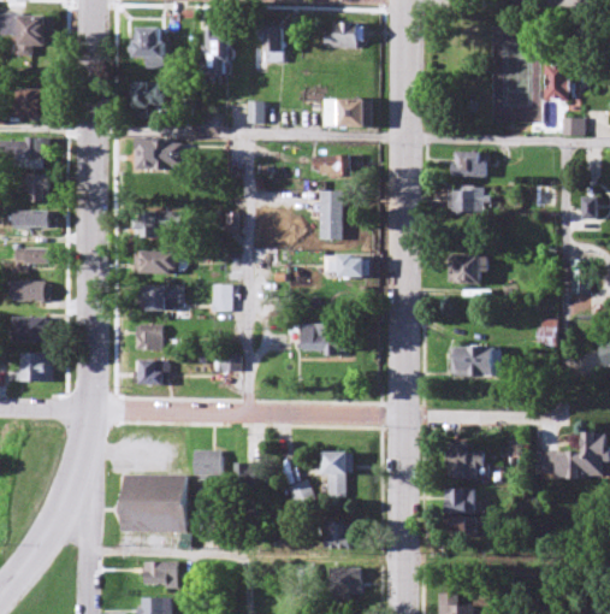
[(363,24),(332,24),(332,35),(323,35),(323,48),(363,48),(363,24)]
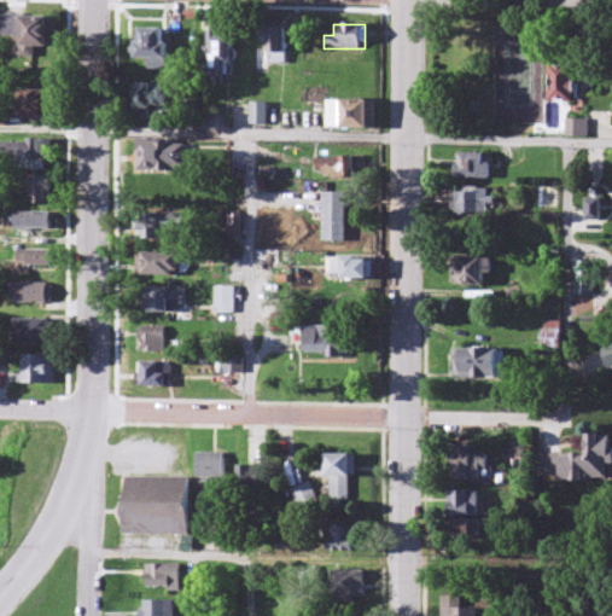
[(137,58),(167,58),(167,27),(138,27),(137,58)]
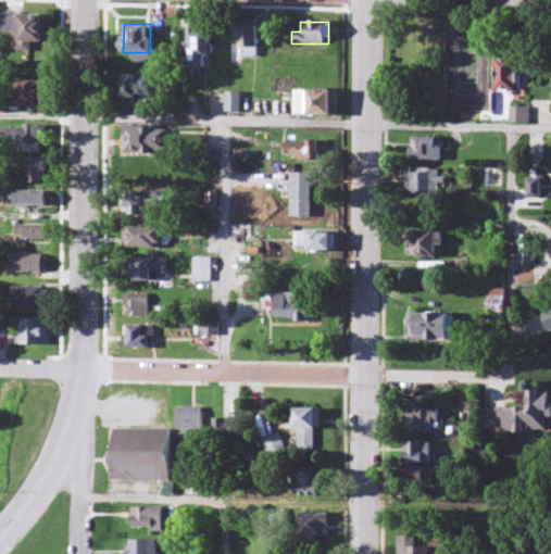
[(240,55),(257,55),(257,24),(239,24),(239,43),(229,43),(228,63),(240,63),(240,55)]
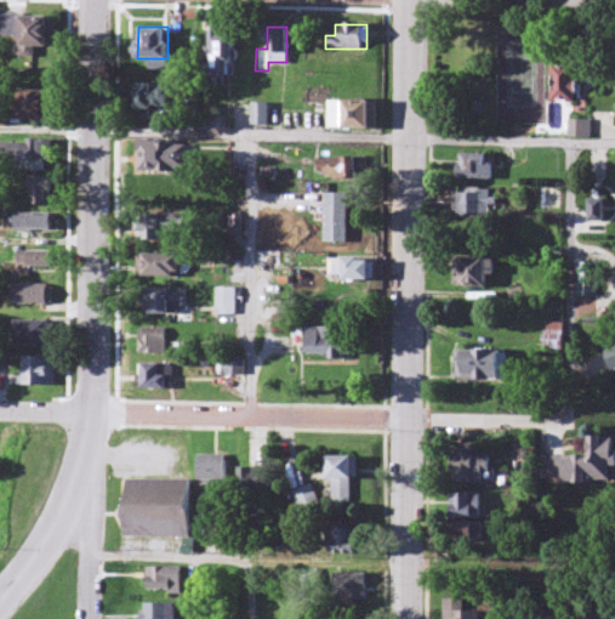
[(200,60),(200,75),(234,75),(234,29),(210,29),(209,60),(200,60)]
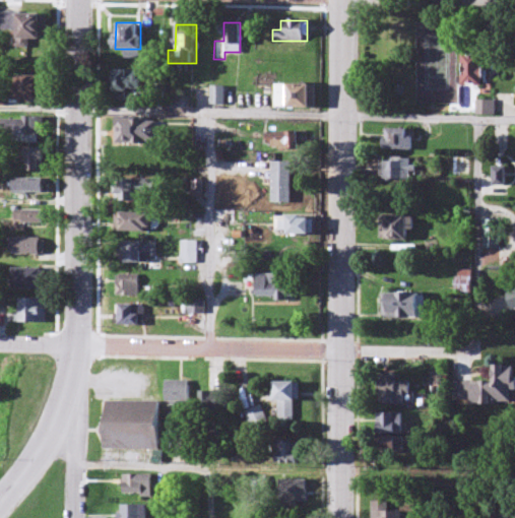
[(480,54),(459,54),(459,84),(480,84),(480,54)]
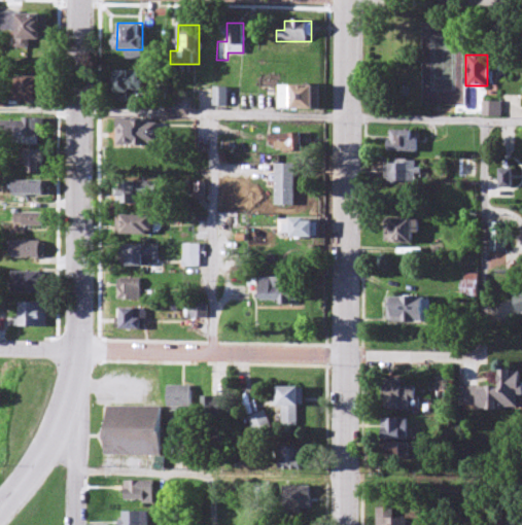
[(142,90),(142,70),(110,70),(110,90),(142,90)]
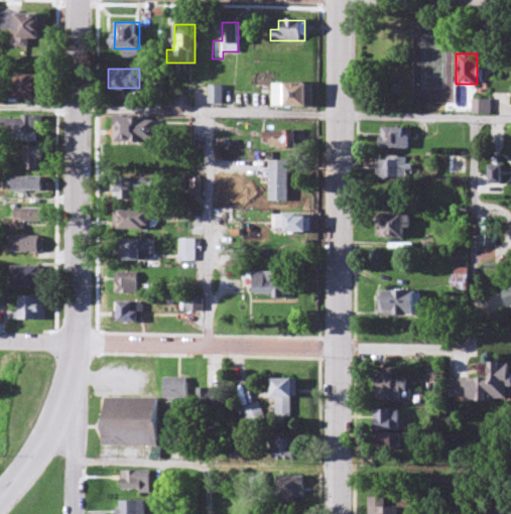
[(311,83),(273,83),(273,106),(311,106),(311,83)]
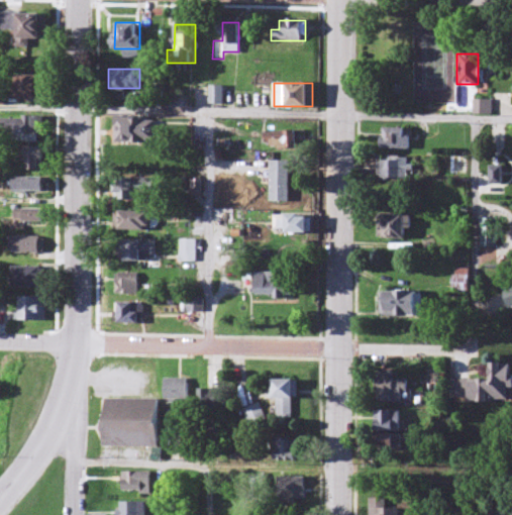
[(222,85),(209,85),(209,104),(222,104),(222,85)]
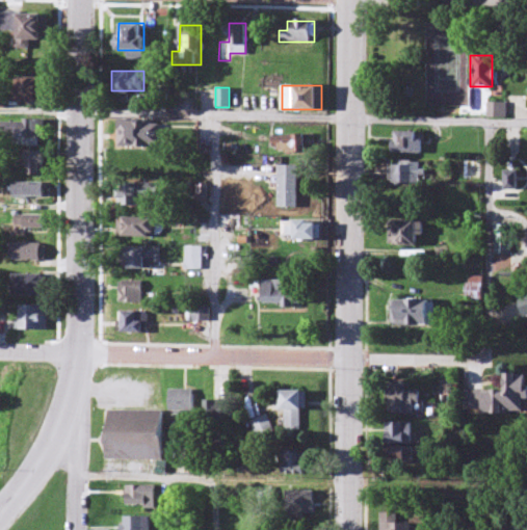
[(501,102),(485,102),(485,115),(501,115),(501,102)]
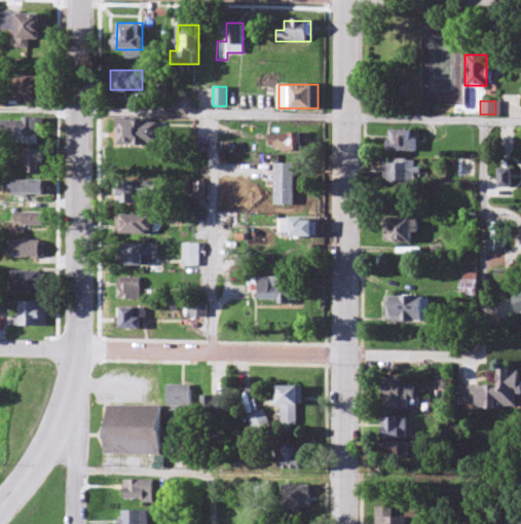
[(116,144),(160,144),(160,120),(116,119),(116,144)]
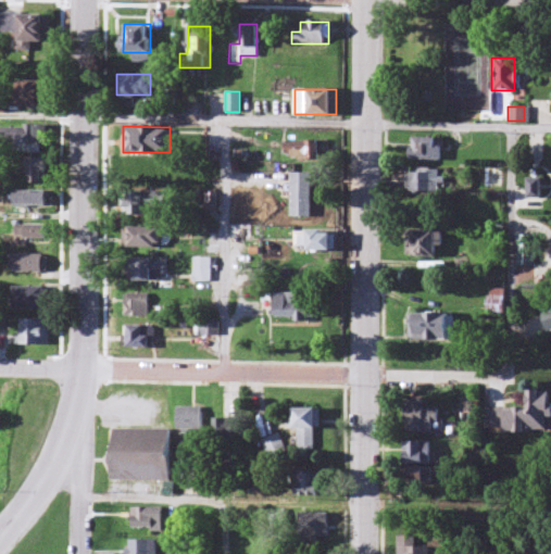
[(407,160),(438,160),(438,137),(407,137),(407,160)]
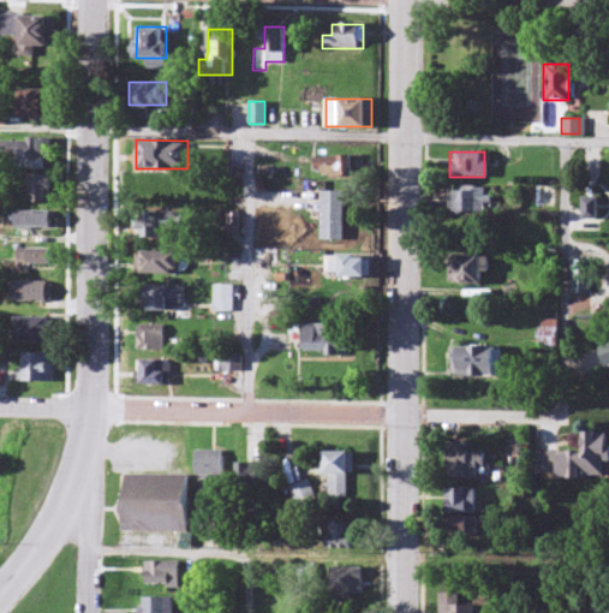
[(314,156),(314,176),(351,176),(350,155),(314,156)]
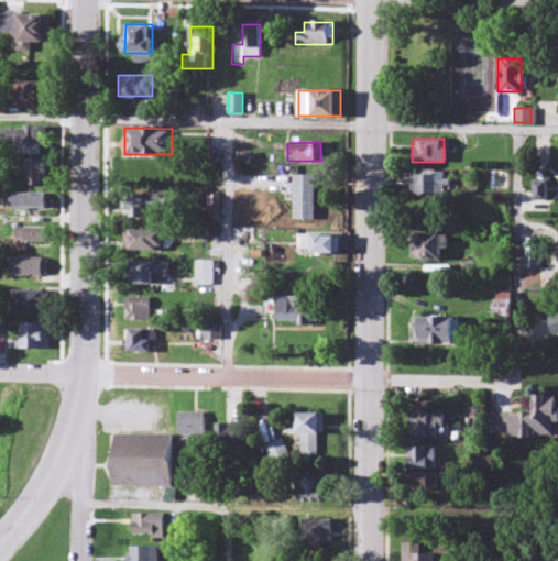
[(444,194),(444,173),(407,173),(407,194),(444,194)]
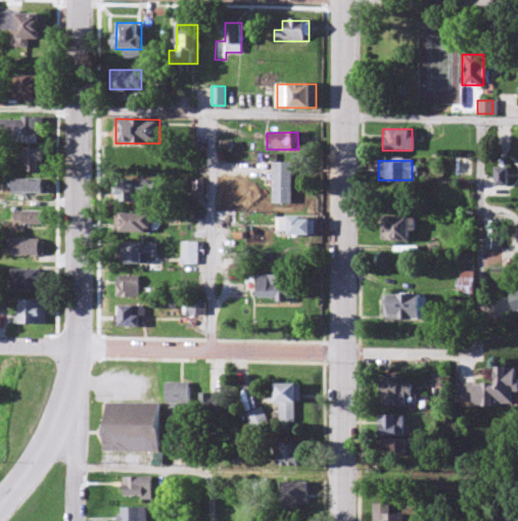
[(292,203),(292,161),(273,161),(273,203),(292,203)]
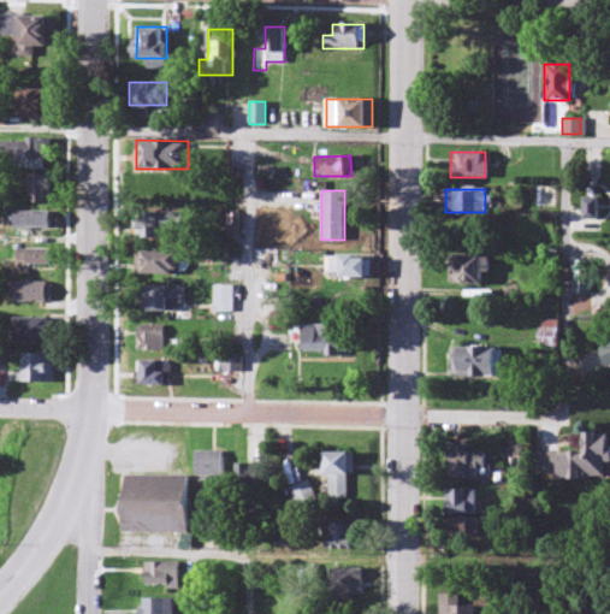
[(135,237),(183,237),(183,212),(135,212),(135,237)]
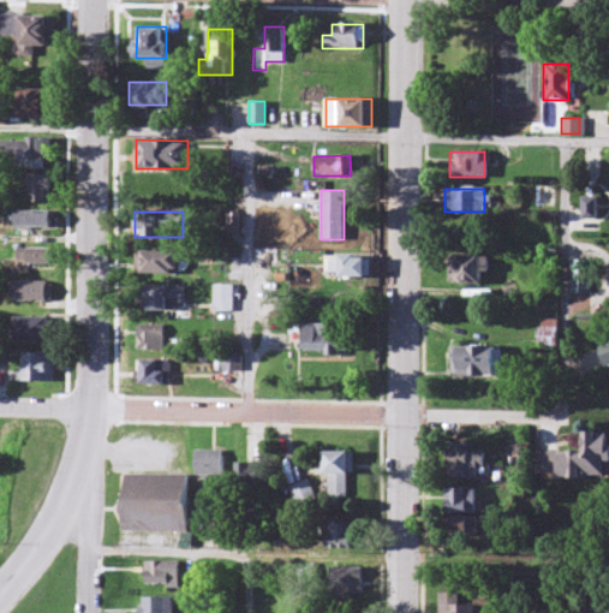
[(279,248),(254,248),(254,265),(279,265),(279,248)]
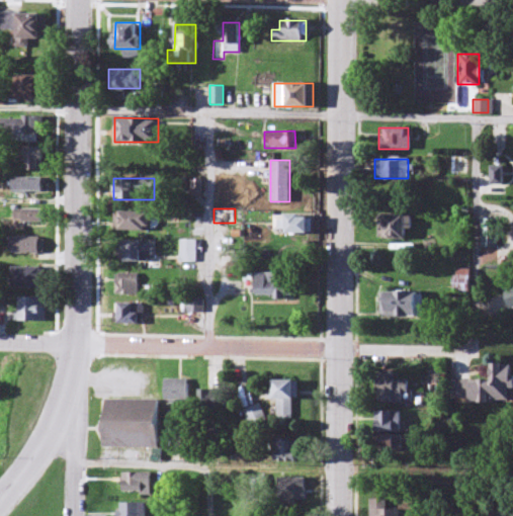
[(154,211),(118,211),(118,230),(154,230),(154,211)]
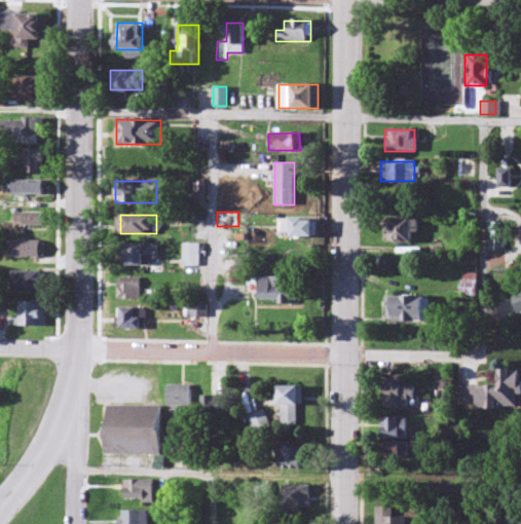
[(383,218),(383,241),(414,241),(414,218),(383,218)]
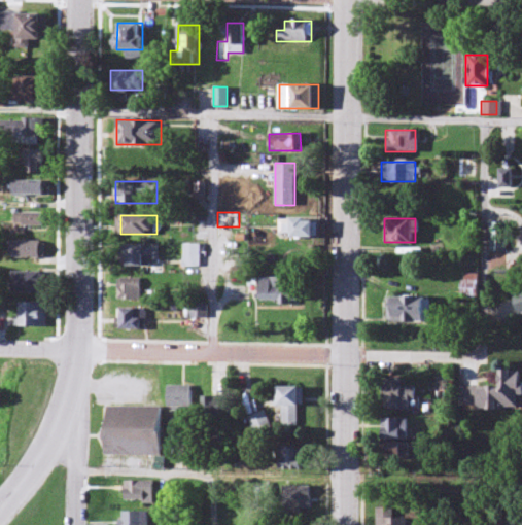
[(317,219),(290,219),(290,237),(317,237),(317,219)]
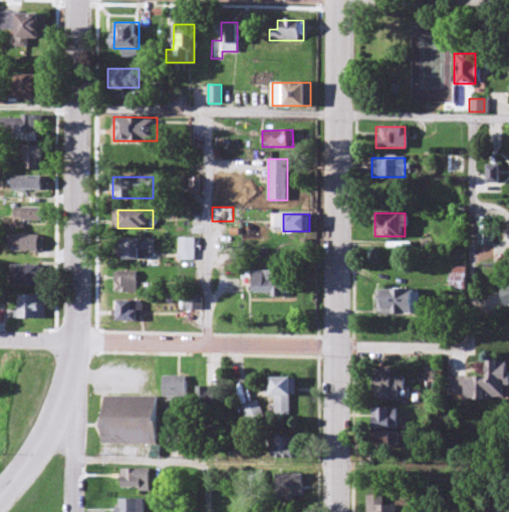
[(476,244),(492,244),(492,216),(476,216),(476,244)]
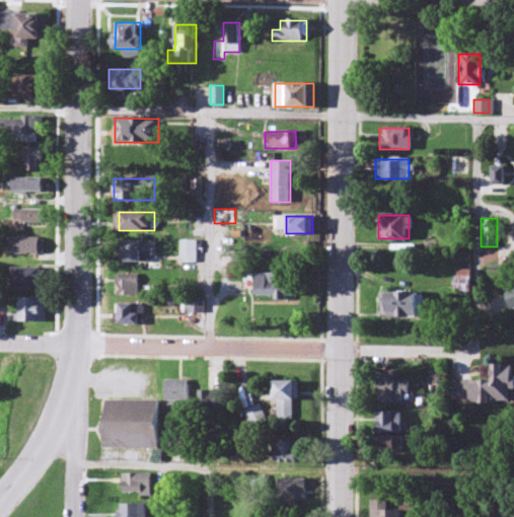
[(195,263),(195,239),(178,239),(178,263),(195,263)]
